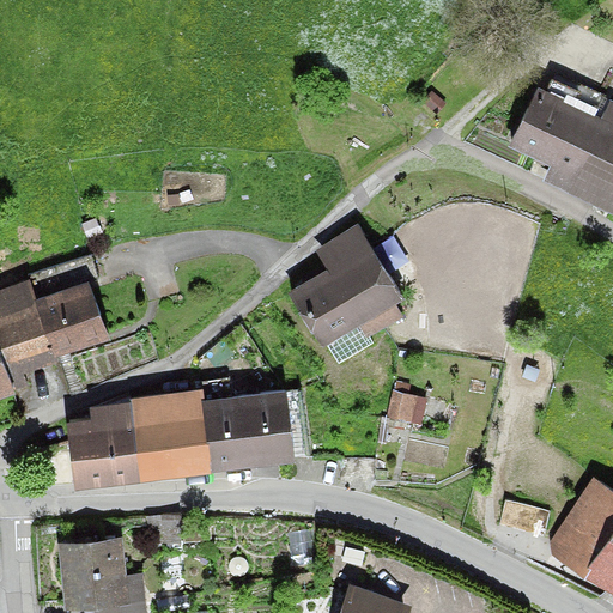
[(612,108),(547,79),(520,141),(562,161),(553,178),(612,204),(612,108)]
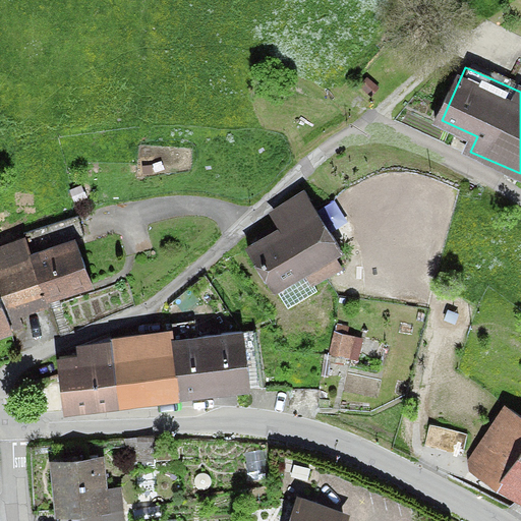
[(342,252),(309,205),(246,248),(279,296),(342,252)]
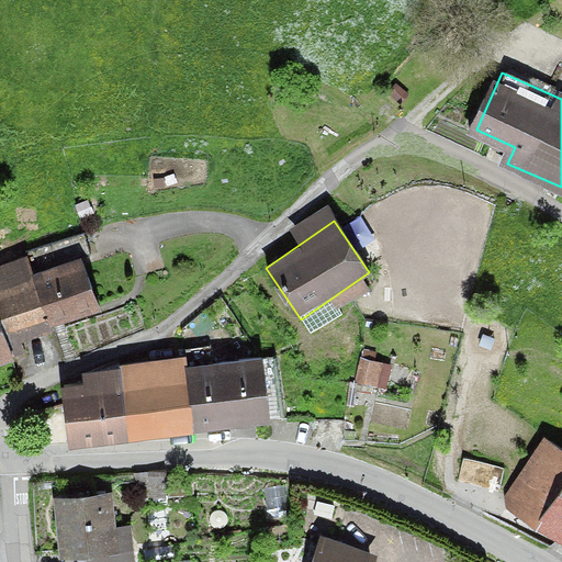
[(27,257),(0,266),(0,311),(9,335),(51,321),(34,276),(27,257)]
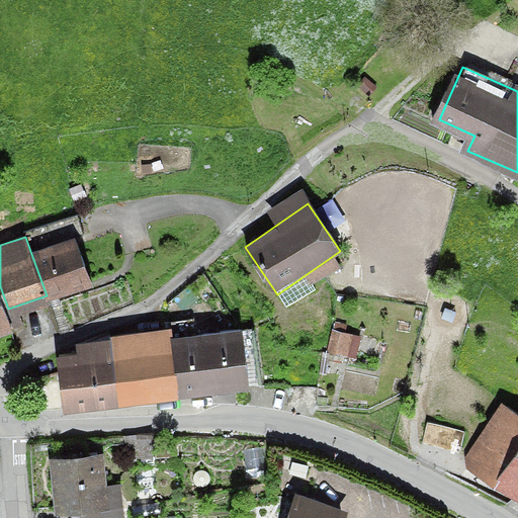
[(76,239),(31,254),(47,295),(49,303),(93,288),(76,239)]
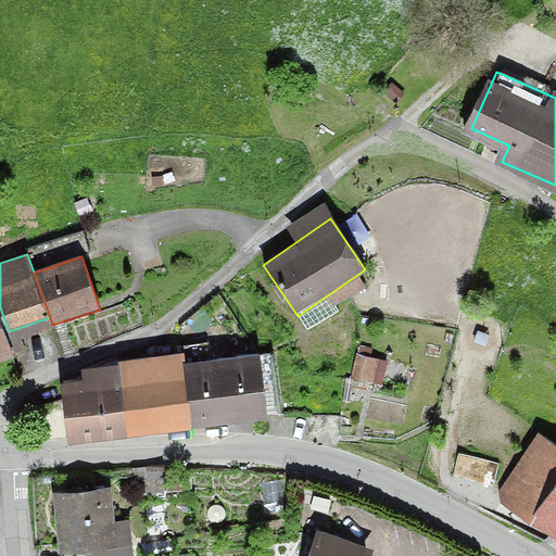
[(0,364),(19,357),(9,331),(0,307),(0,364)]
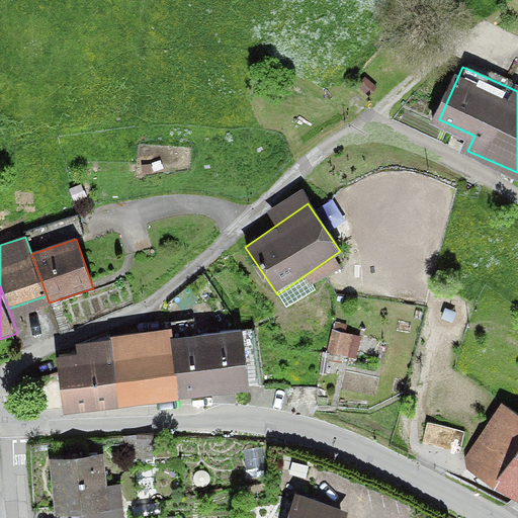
[(108,337),(109,341),(116,404),(177,396),(170,338),(169,330),(108,337)]
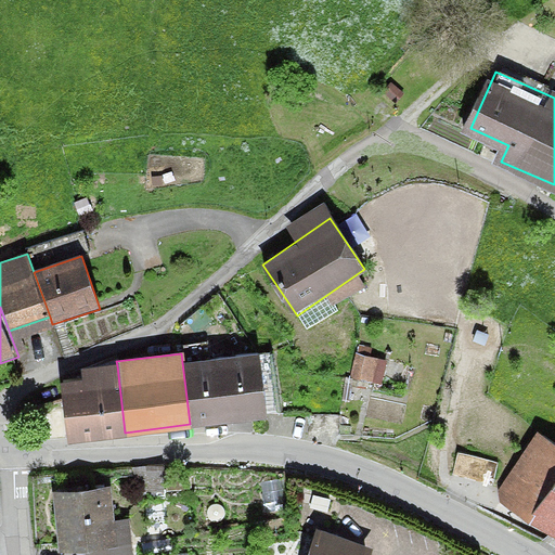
[(259,355),(223,358),(230,420),(267,415),(259,355)]
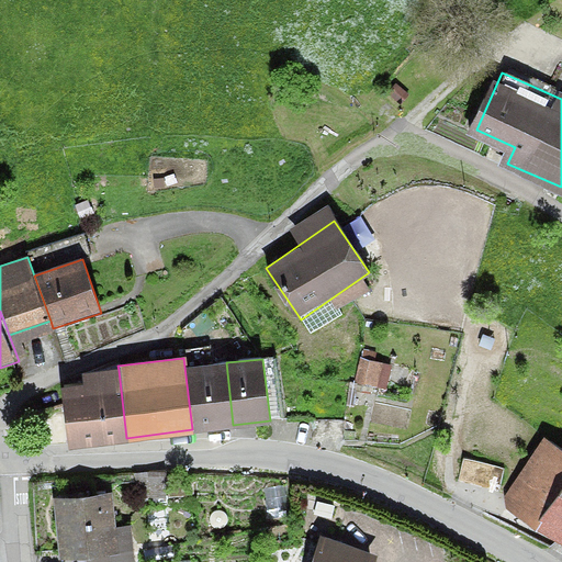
[(226,362),(184,367),(192,429),(233,425),(226,362)]
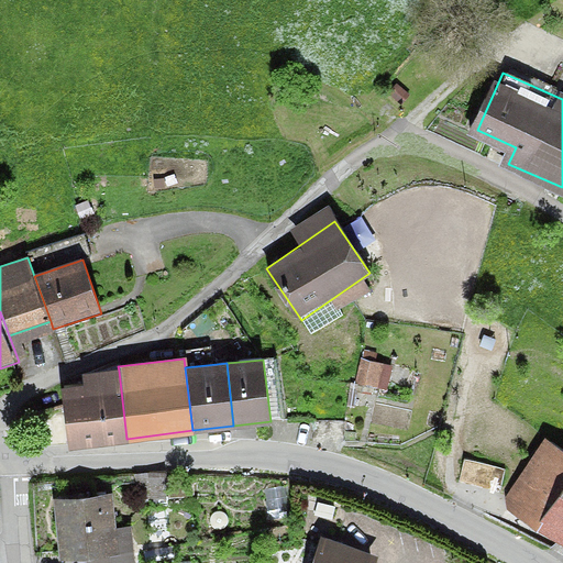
[(86,385),(62,388),(68,445),(127,439),(119,371),(85,375),(86,385)]
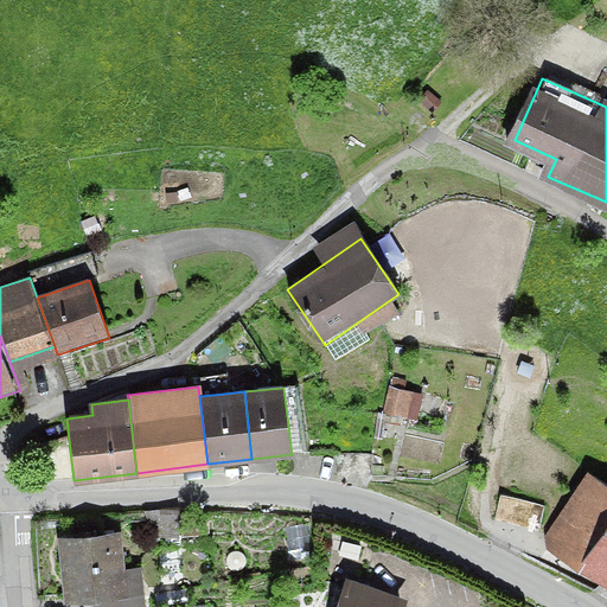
[(606,477),(595,468),(550,538),(606,575),(606,477)]
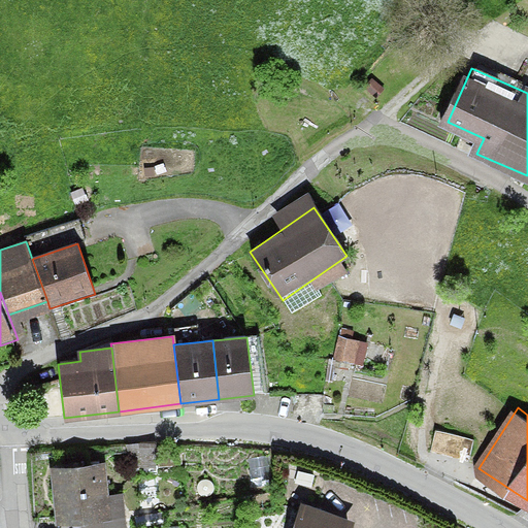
[(155,441),(126,443),(128,473),(157,471),(155,441)]
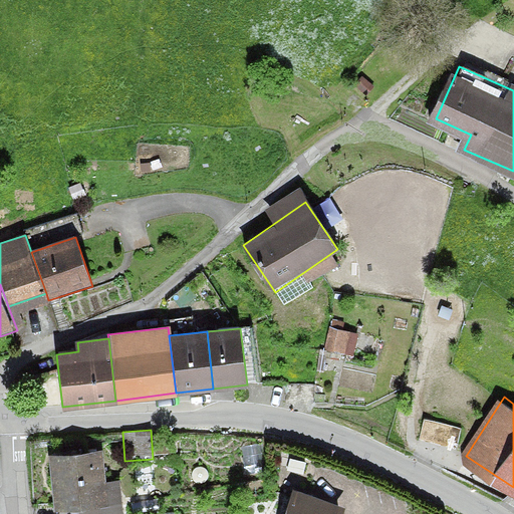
[(106,452),(58,453),(60,510),(77,509),(76,513),(118,513),(118,481),(107,481),(106,452)]
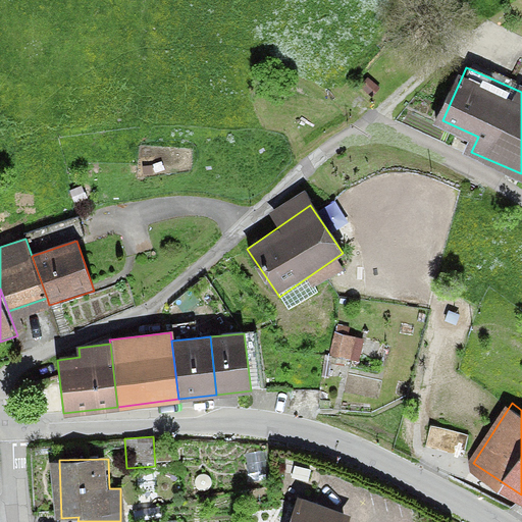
[(354,521),(356,517),(298,496),(288,521),(354,521)]
